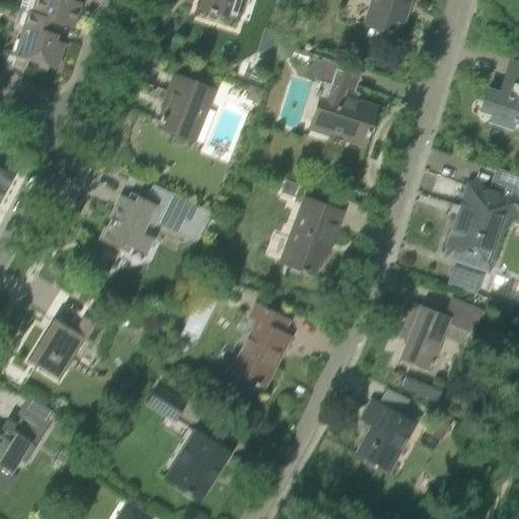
[(21,0),(18,11),(28,14),(28,15),(61,25),(72,28),(79,4),(70,2),(70,0),(21,0)]
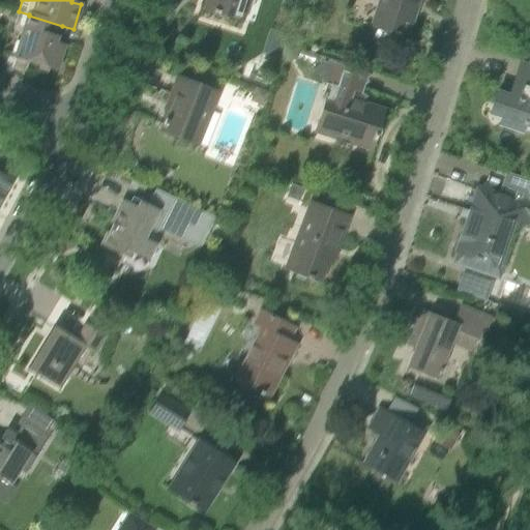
[(208,0),(206,9),(241,21),(247,0),(208,0)]
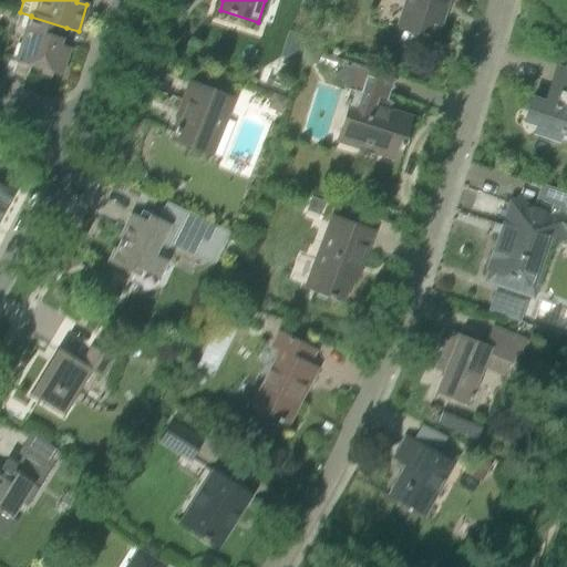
[(398,29),(434,41),(441,20),(439,19),(444,0),(401,0),(405,1),(398,29)]
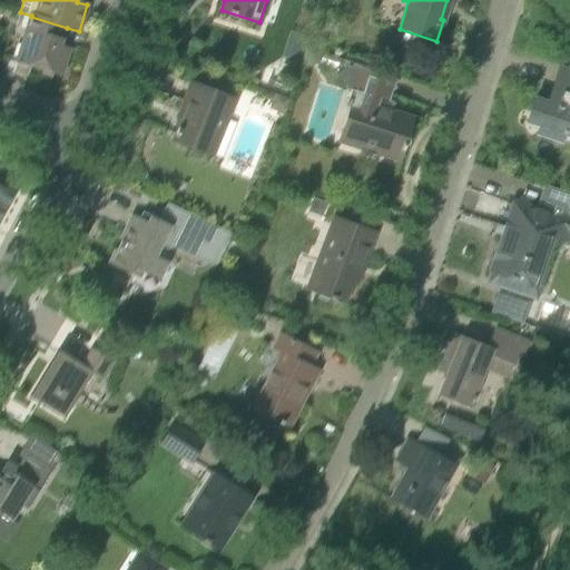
[(31,17),(18,62),(42,70),(41,75),(51,78),(53,74),(61,76),(69,49),(59,46),(60,41),(62,41),(67,28),(31,17)]
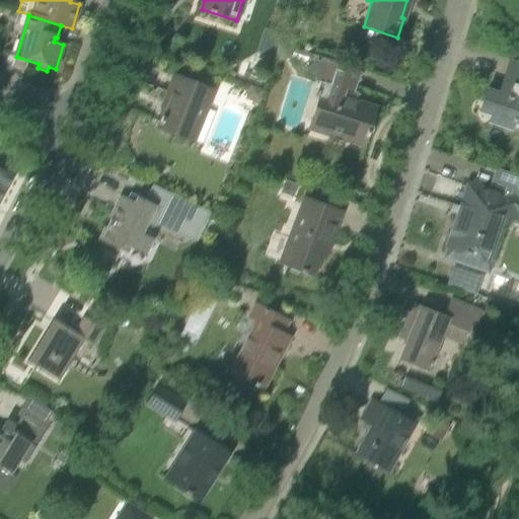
[(307,64),(310,62),(312,66),(315,57),(278,45),(273,60),(281,62),(291,58),(294,60),(307,64)]
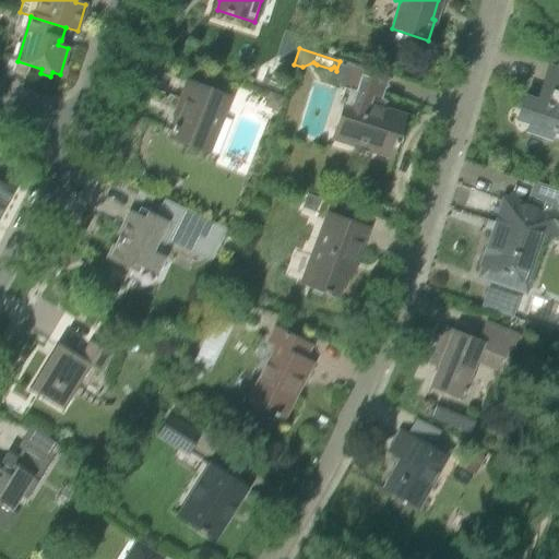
[(340,61),(336,71),(331,73),(339,87),(348,91),(344,102),(345,102),(333,139),(391,158),(394,149),(395,149),(397,143),(396,143),(404,118),(383,111),(384,108),(382,100),(381,100),(389,76),(340,61)]
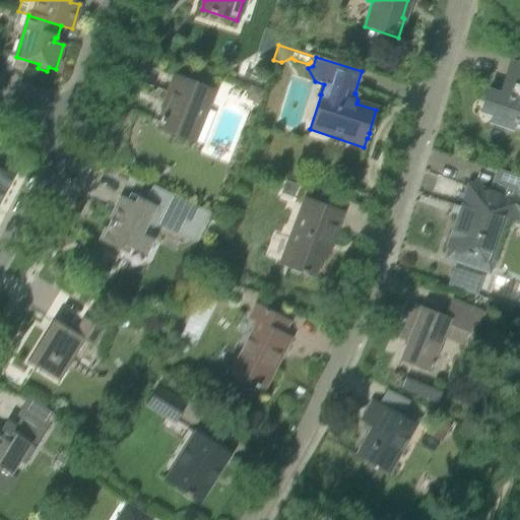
[(519,67),(511,64),(500,96),(488,92),(480,113),(493,116),(490,124),(510,130),(512,123),(519,125),(519,67)]
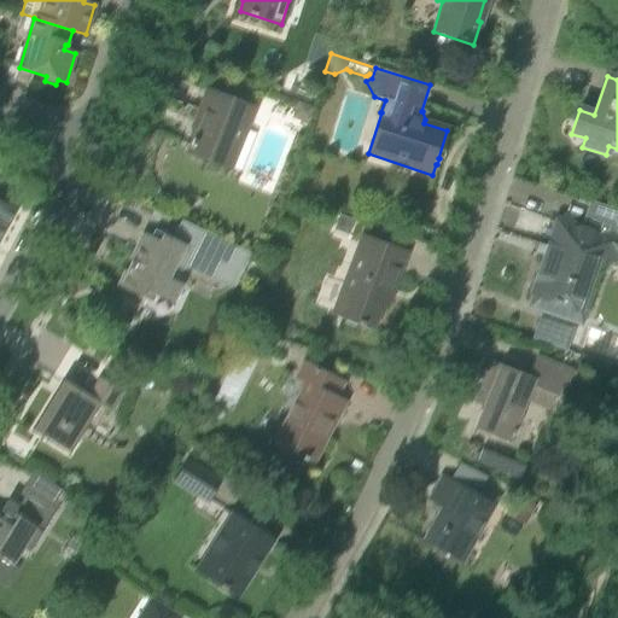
[(192,147),(190,153),(229,169),(252,110),(208,92),(199,112),(204,115),(194,141),(193,140),(191,146),(192,147)]
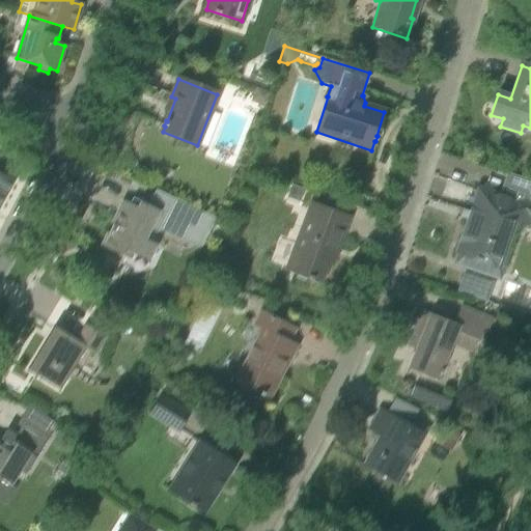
[(266,108),(270,93),(255,88),(250,103),(266,108)]
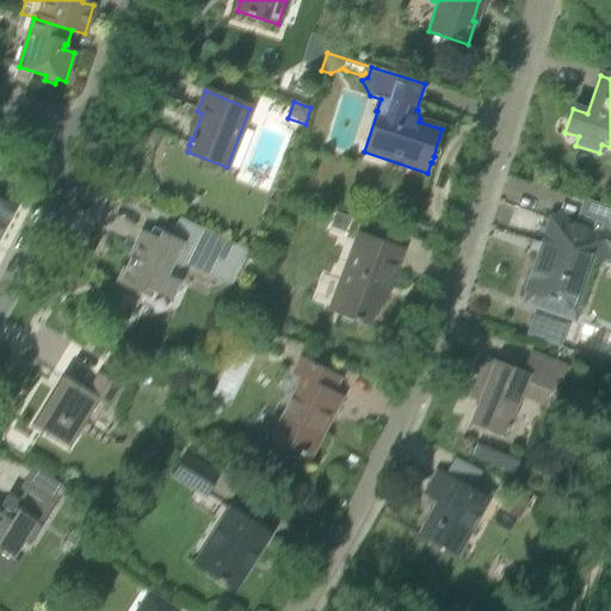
[(296,162),(304,165),(308,156),(300,153),(296,162)]
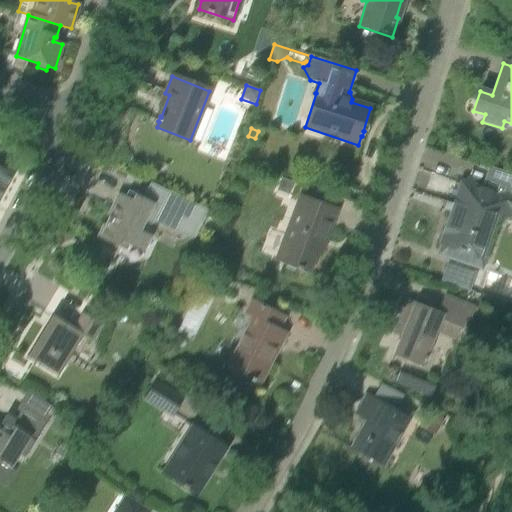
[(0,195),(11,175),(0,169),(0,195)]
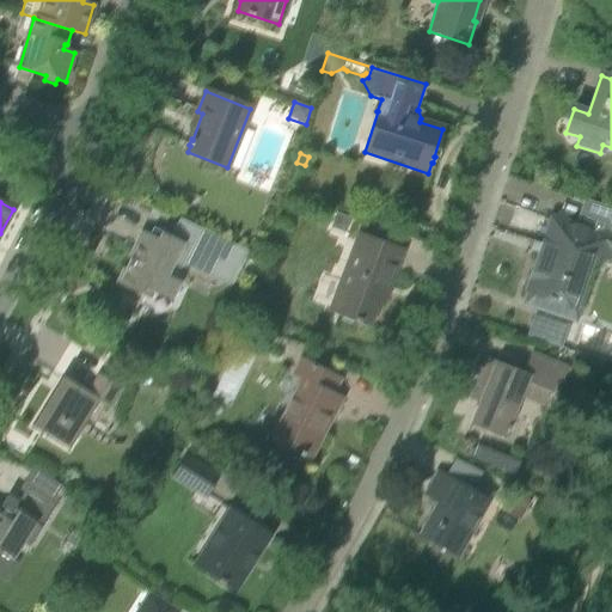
[(249,252),(153,206),(132,249),(135,251),(132,259),(130,259),(124,269),(126,270),(118,285),(142,297),(146,289),(165,299),(175,281),(167,277),(173,264),(182,269),(183,265),(232,288),(249,252)]
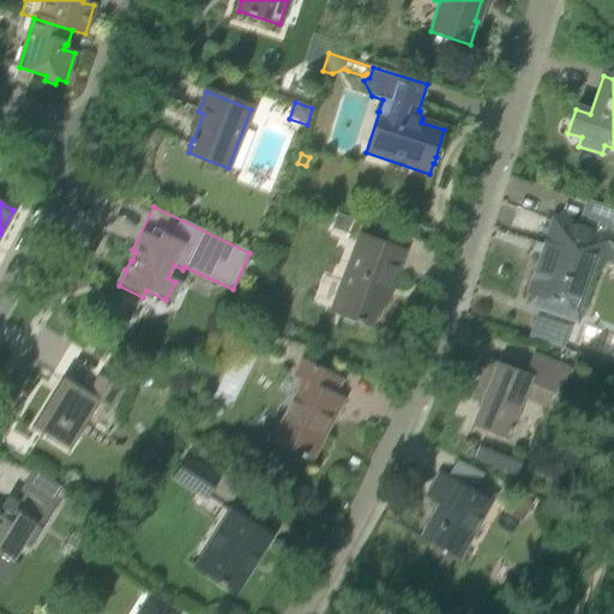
[(351,221),(337,215),(331,229),(345,235),(351,221)]
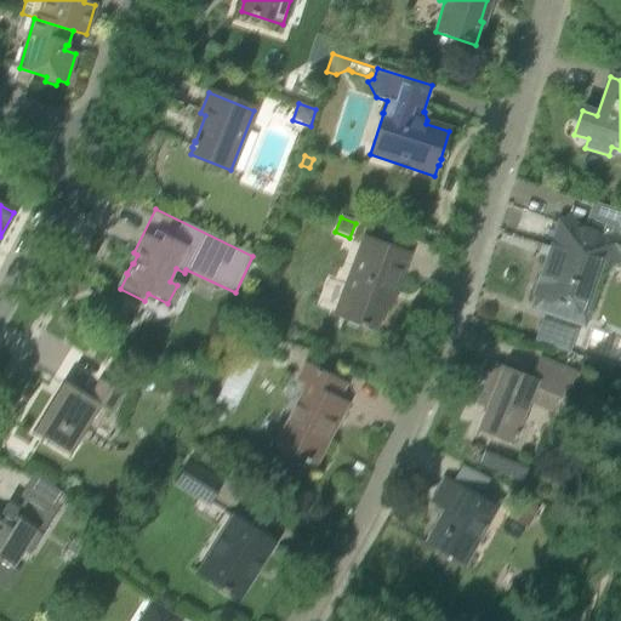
[(620,223),(619,223),(613,240),(559,222),(535,296),(537,296),(533,308),(584,325),(588,313),(591,314),(591,312),(590,312),(608,262),(620,267),(620,223)]
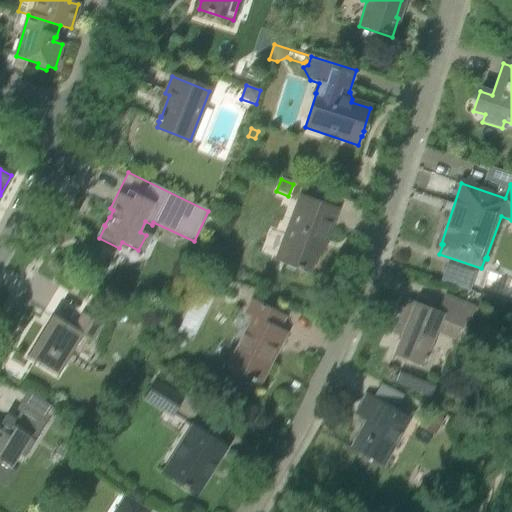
[(277,261),(308,272),(321,239),(325,241),(336,211),(300,197),(277,261)]
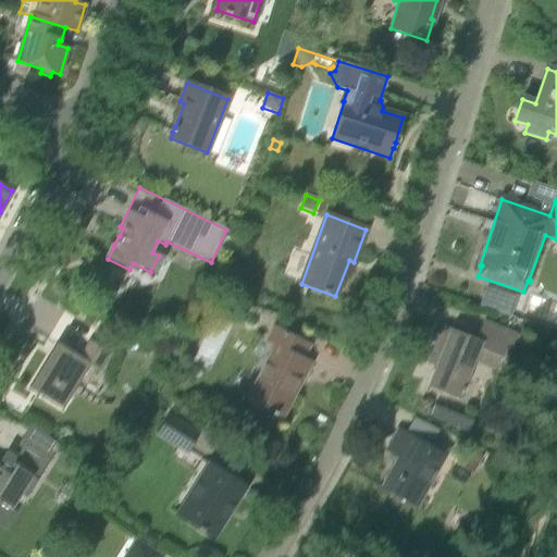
[(226,236),(221,248),(229,251),(234,239),(226,236)]
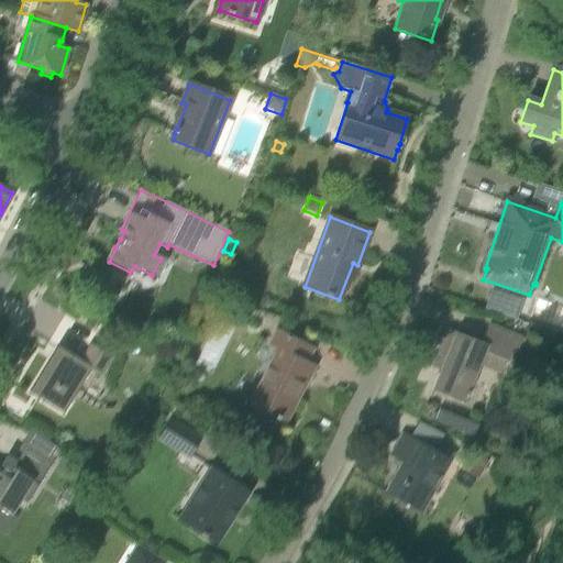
[(523,300),(492,289),(484,309),(516,321),(523,300)]
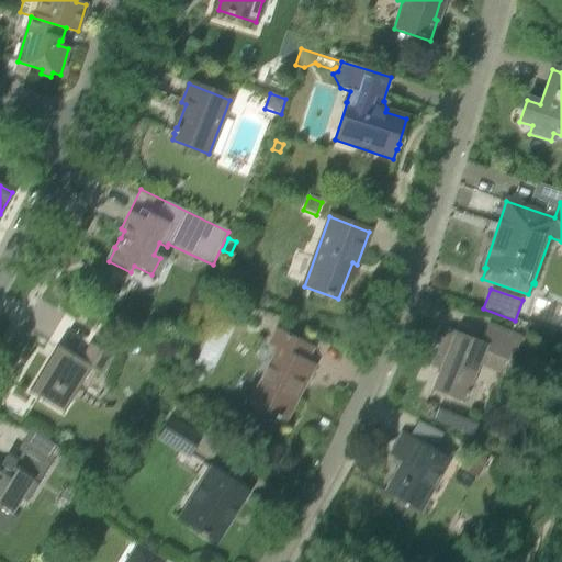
[(240,317),(244,311),(231,303),(225,316),(232,319),(240,317)]
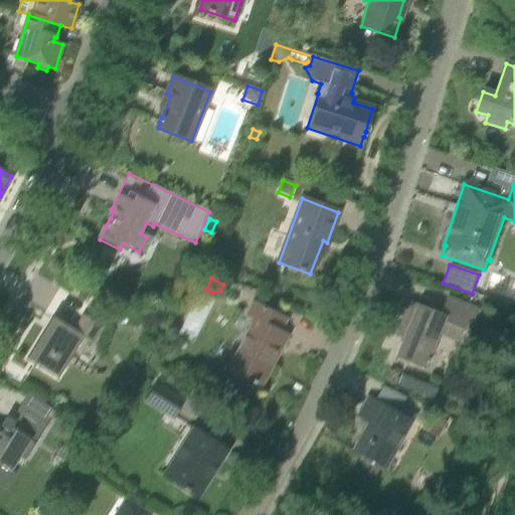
[(403,340),(396,358),(422,369),(442,323),(468,334),(478,310),(447,298),(440,314),(409,302),(395,337),(403,340)]
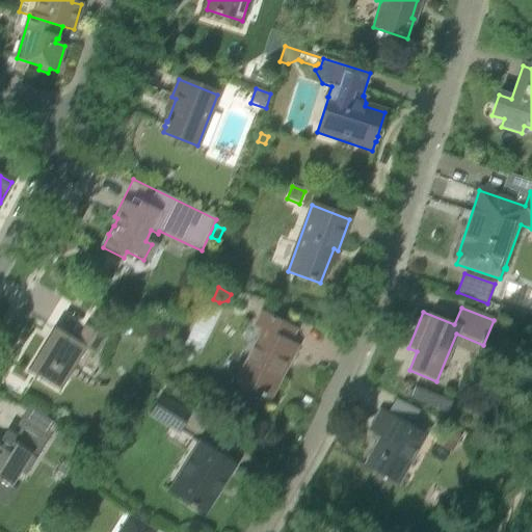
[(237,381),(271,399),(289,364),(286,362),(288,357),(293,346),(297,348),(297,347),(290,344),(296,330),(262,313),(255,326),(262,330),(237,381)]
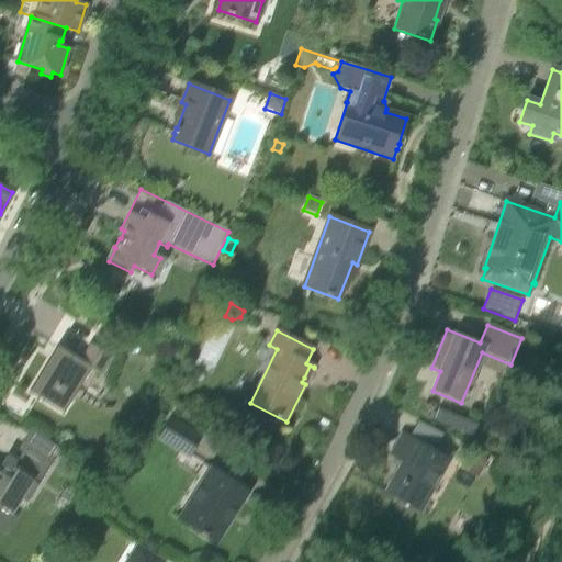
[(113,358),(90,344),(79,360),(57,346),(29,393),(64,414),(91,369),(102,375),(113,358)]
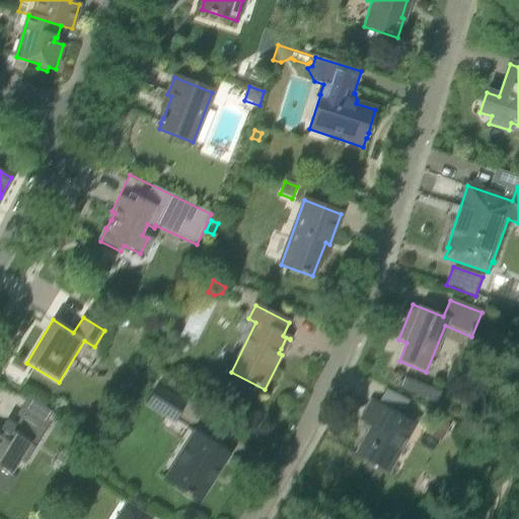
[(147,362),(152,353),(144,349),(139,358),(147,362)]
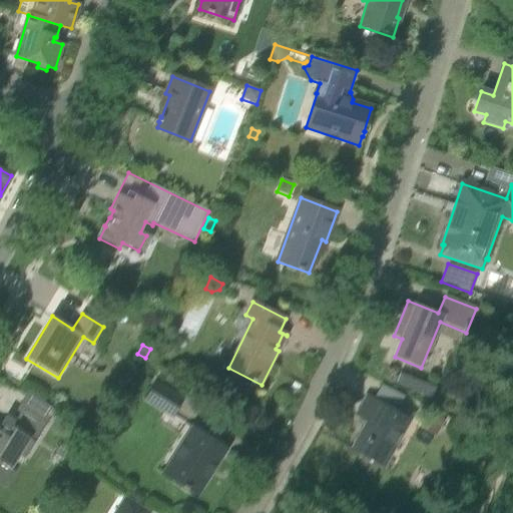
[(155,383),(144,401),(172,418),(183,400),(155,383)]
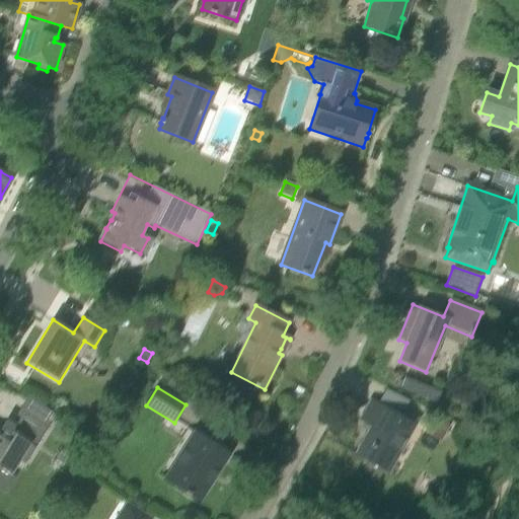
[(57,415),(28,396),(11,424),(6,421),(1,429),(5,431),(1,436),(0,435),(0,467),(11,474),(30,444),(36,447),(57,415)]
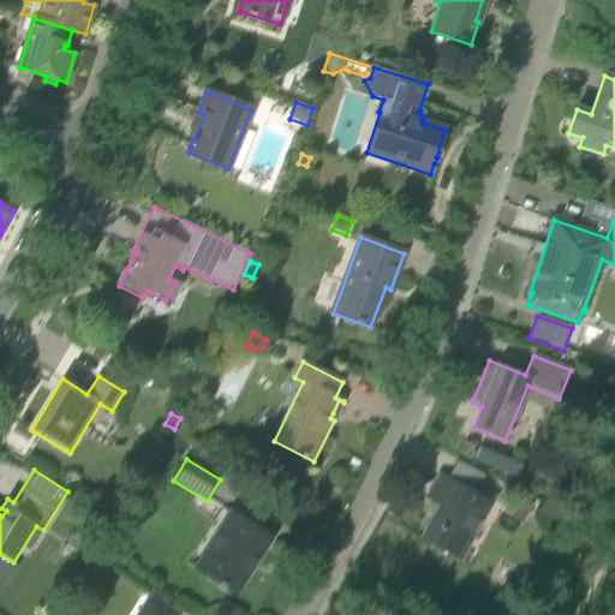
[(443,507),(424,541),(458,559),(489,502),(440,475),(427,499),(443,507)]
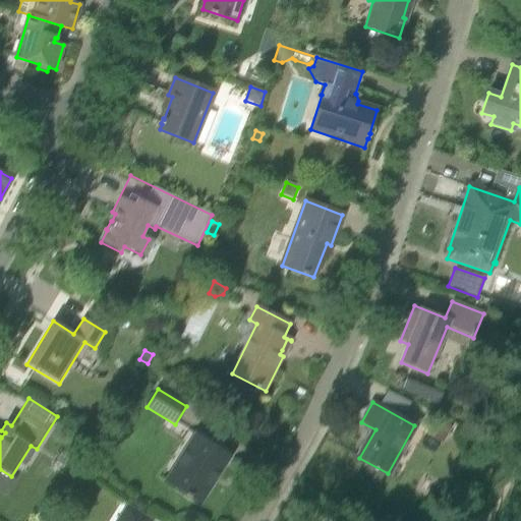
[(443,444),(452,427),(442,422),(432,439),(443,444)]
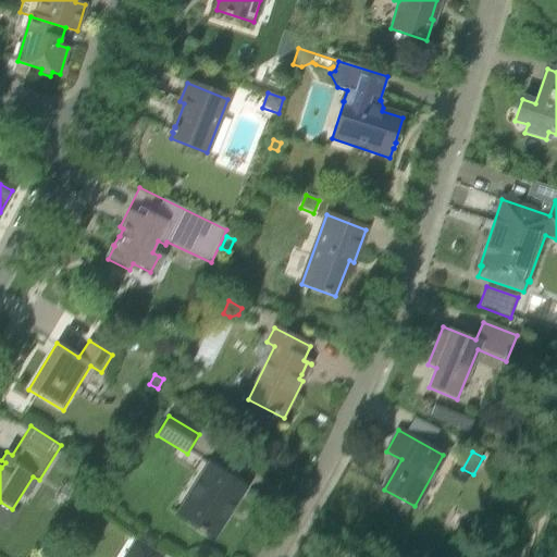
[(180,516),(213,536),(225,518),(222,516),(240,486),(244,489),(245,487),(210,466),(180,516)]
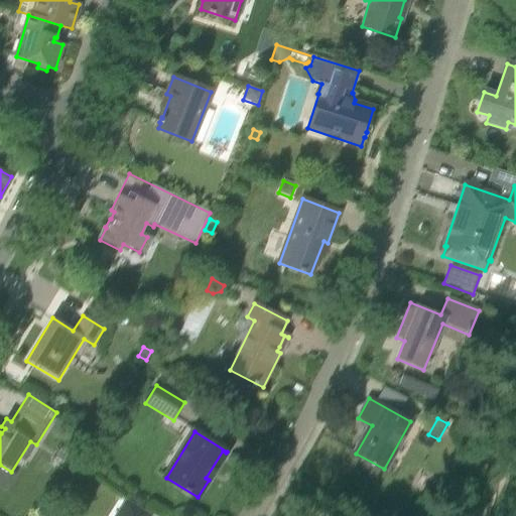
[(151,515),(152,515),(127,499),(116,515),(151,515)]
